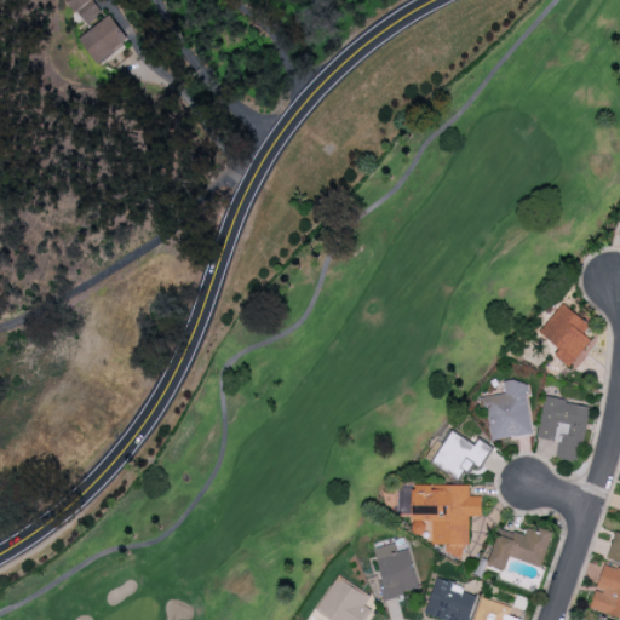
[(101,12),(91,0),(64,0),(84,26),(101,12)]
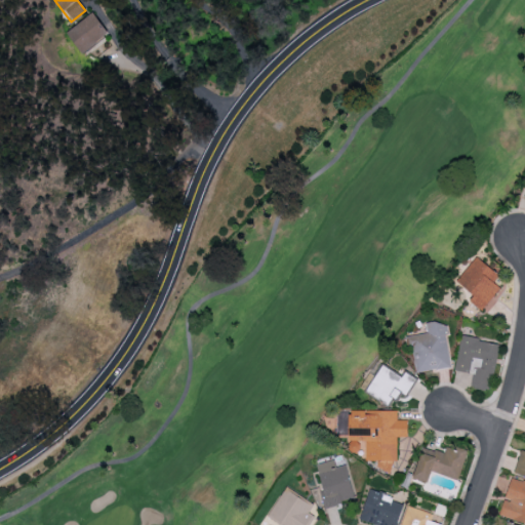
[(66,33),(82,54),(109,33),(92,11),(66,33)]
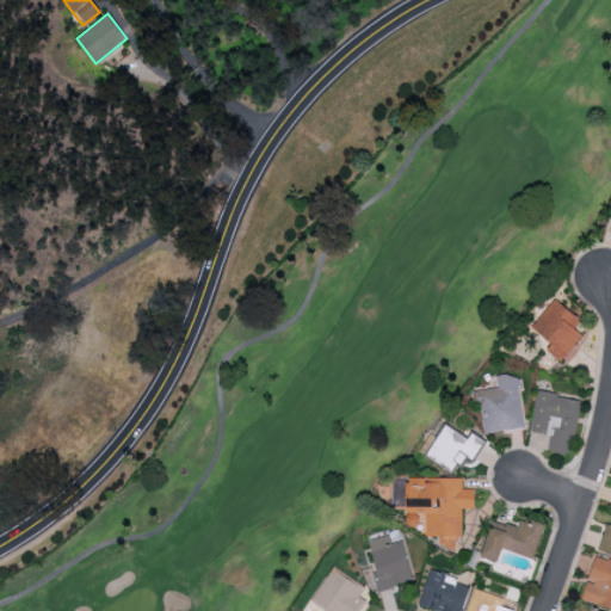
[(574,328),(580,320),(554,298),(531,327),(551,344),(545,350),(560,362),(582,335),(574,328)]
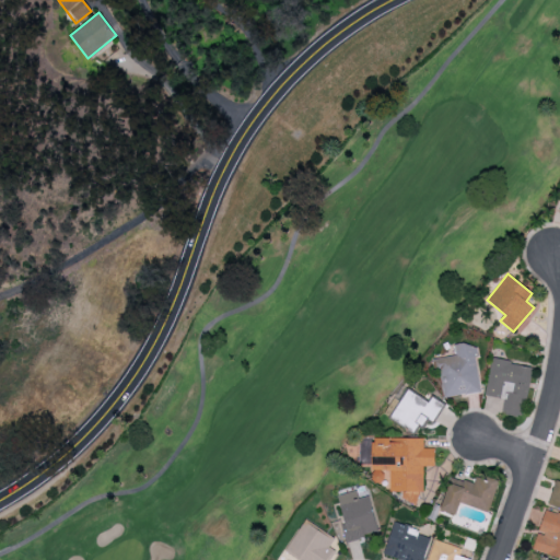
[(444,398),(481,392),(474,342),(454,346),(455,356),(431,359),(434,373),(440,372),(444,398)]
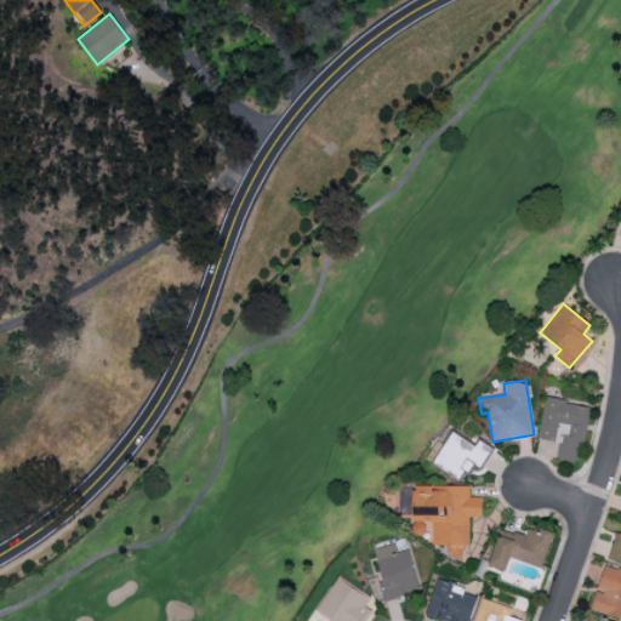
[(591,406),(546,398),(537,438),(559,443),(557,459),(579,462),(591,406)]
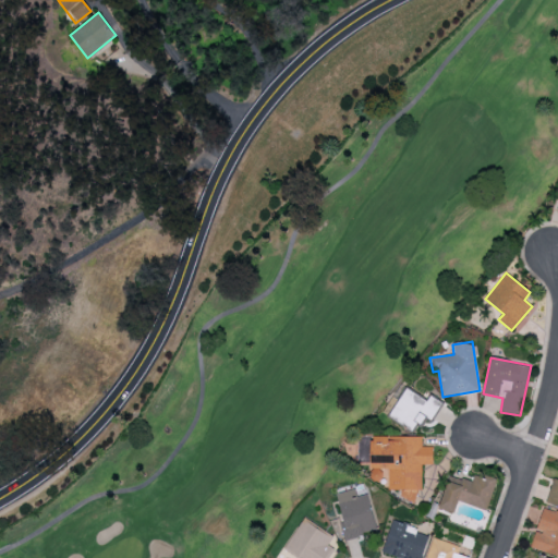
[(388,417),(414,434),(425,415),(433,420),(443,403),(431,396),(427,401),(405,388),(388,417)]
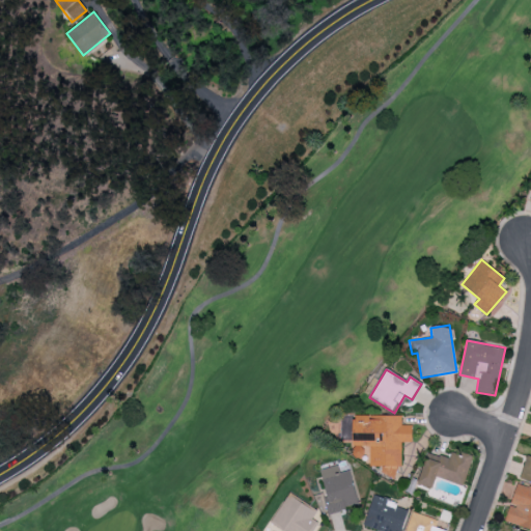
[(353,446),(369,446),(369,466),(382,466),(382,476),(395,476),(395,467),(400,467),(400,442),(412,442),(412,425),(401,425),(401,416),(369,416),(369,415),(353,415),(353,446)]
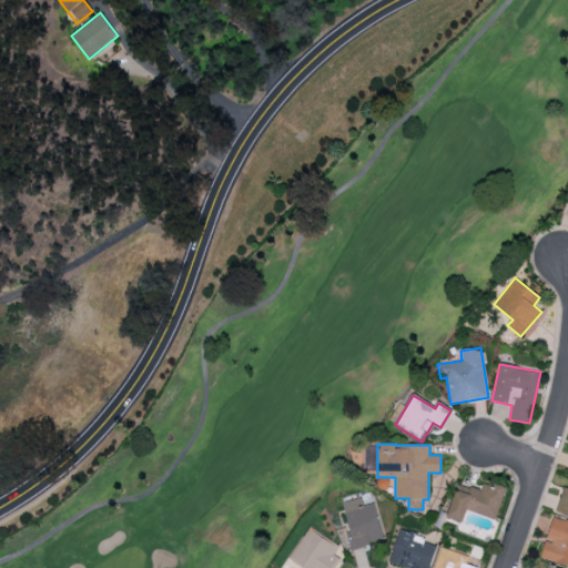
[(455,489),(446,518),(462,523),(466,510),(496,519),(505,489),(483,483),(480,490),(468,486),(466,493),(455,489)]
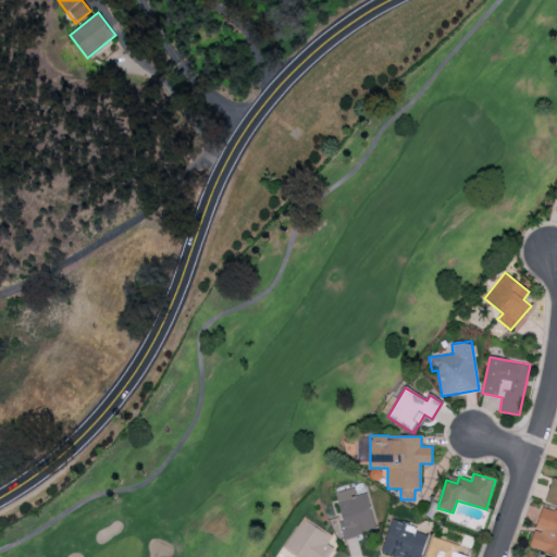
[(545,502),(556,505),(556,478),(553,477),(545,502)]
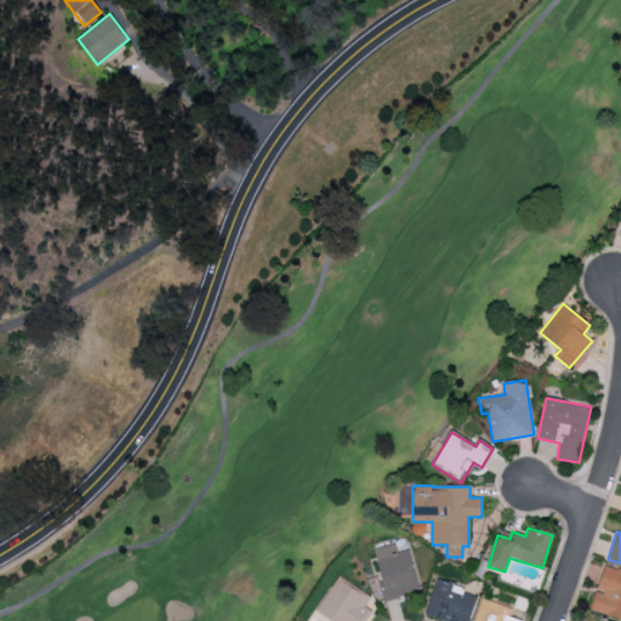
[(409,550),(398,553),(396,543),(372,550),(386,599),(420,591),(409,550)]
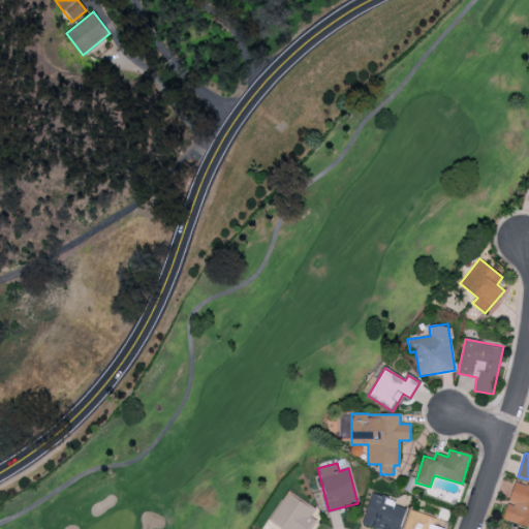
[(502,520),(528,527),(528,485),(516,481),(509,502),(507,502),(502,520)]
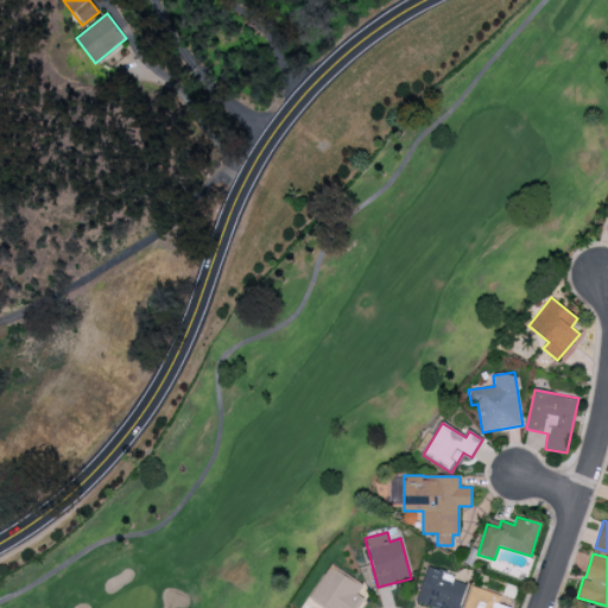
[(358,594),(362,586),(330,565),(309,599),(324,607),(356,607),(363,599),(358,594)]
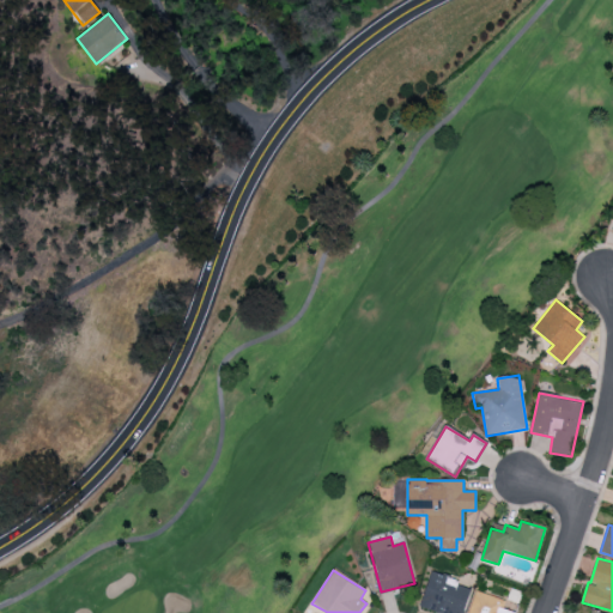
[(419,608),(435,612),(463,612),(472,586),(430,572),(419,608)]
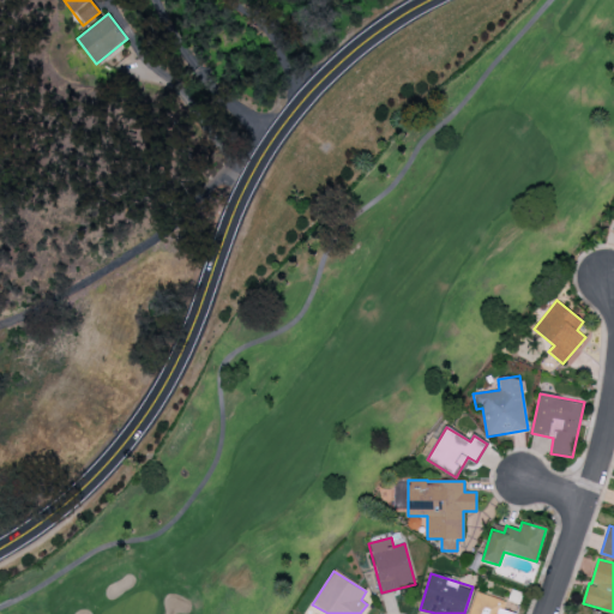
[(468,613),(516,613),(504,609),(506,600),(474,593),(468,613)]
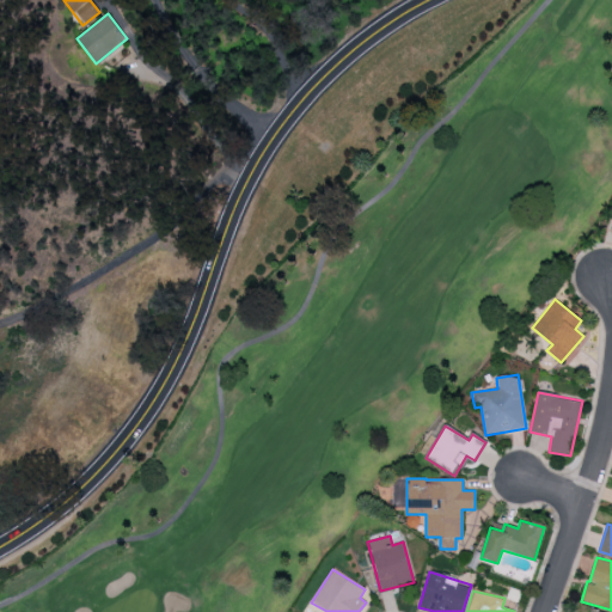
All buildings are outlined.
